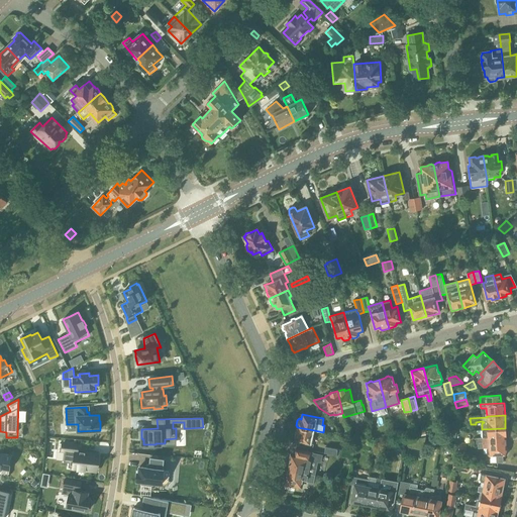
[(312,443),(314,430),(297,427),(295,435),(297,435),(296,440),(312,443)]
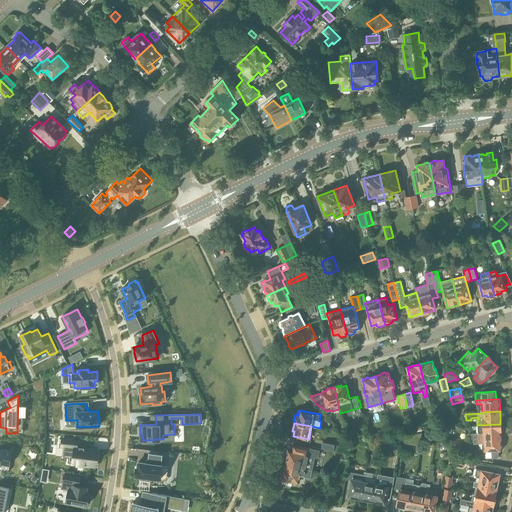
[(478,433),(471,434),(472,439),(501,438),(500,424),(477,425),(478,433)]
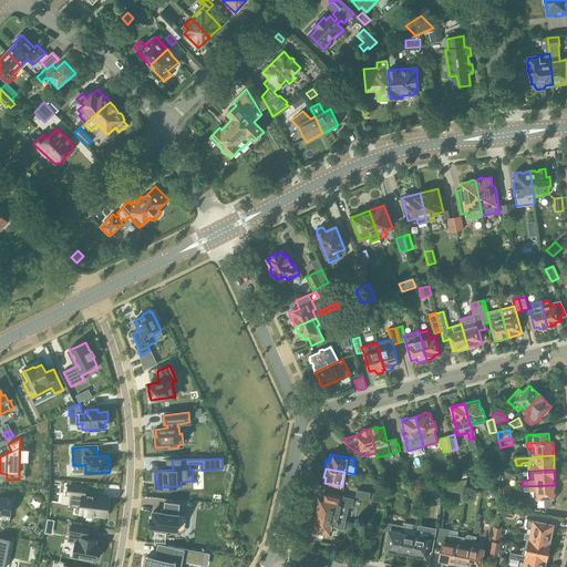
[(460,491),(462,482),(449,484),(447,490),(452,491),(453,490),(460,491)]
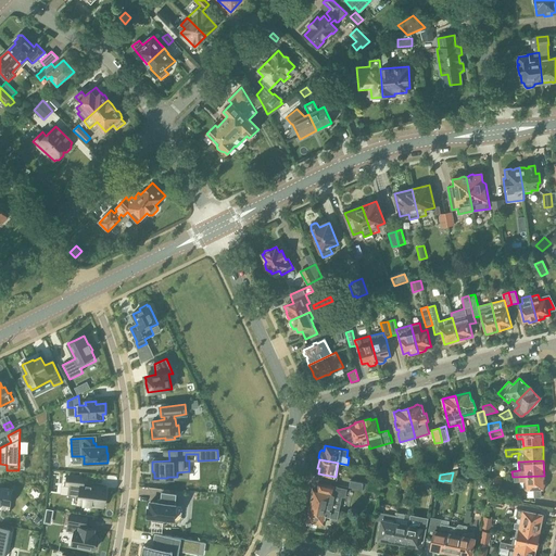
[(544,476),(513,477),(514,482),(525,482),(526,490),(534,490),(534,497),(542,497),(541,489),(545,489),(544,476)]
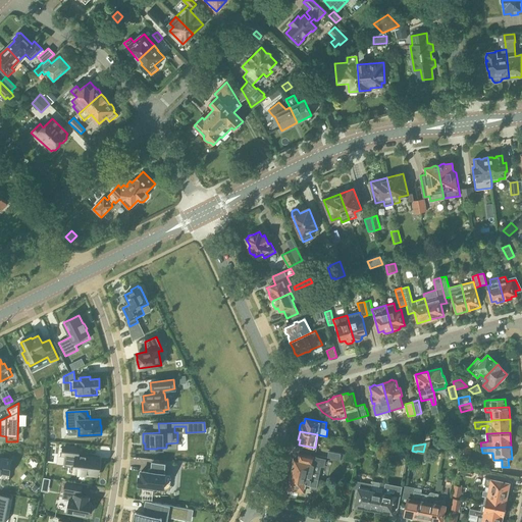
[(63,448),(62,455),(65,456),(64,467),(69,467),(69,472),(79,473),(87,474),(98,475),(100,458),(86,457),(87,456),(81,456),(79,456),(80,450),(63,448)]
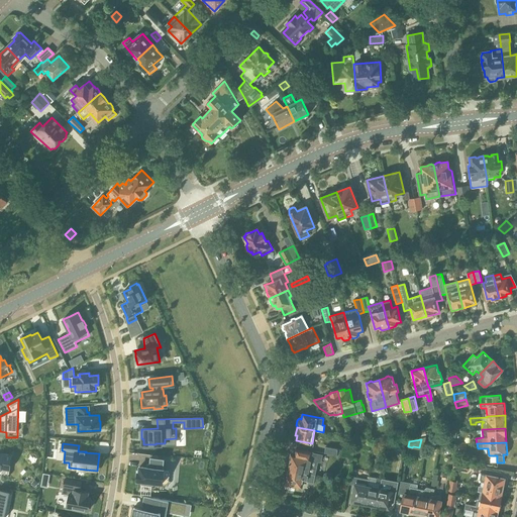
[(337,449),(325,447),(324,453),(336,455),(337,449)]
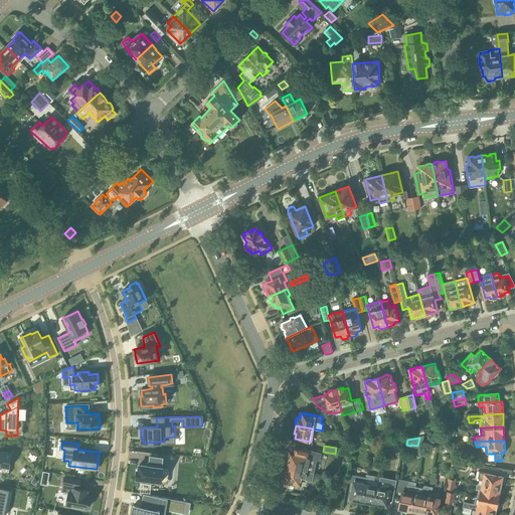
[(303,471),(310,473),(312,473),(315,459),(318,459),(319,453),(295,448),(294,453),(290,452),(290,453),(287,468),(290,469),(303,471)]
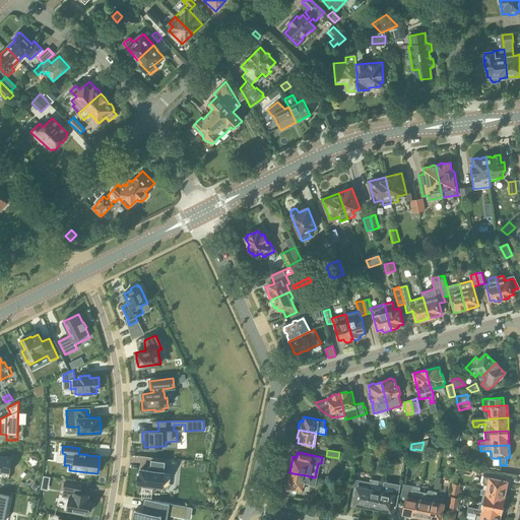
[(0,456),(0,477),(9,479),(12,458),(0,456)]
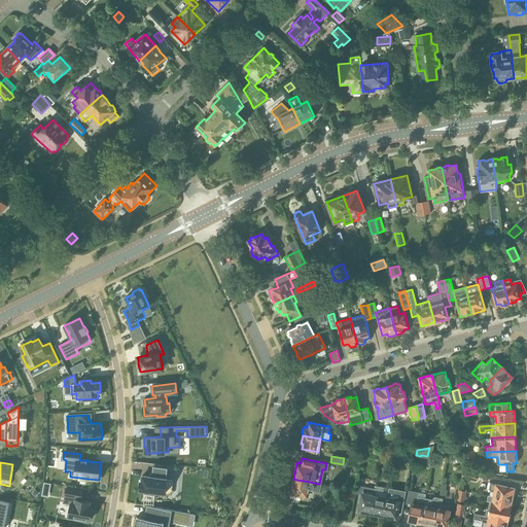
[(140,482),(139,490),(145,491),(144,494),(154,494),(155,491),(166,492),(167,478),(166,478),(167,467),(153,466),(152,472),(151,472),(150,477),(142,476),(142,482),(140,482)]
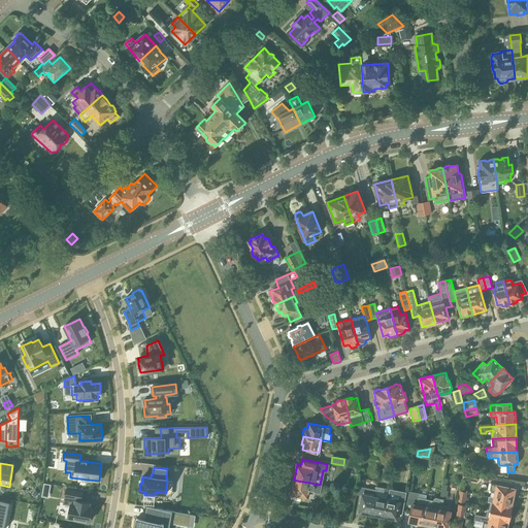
[(463,477),(474,480),(475,473),(464,471),(463,477)]
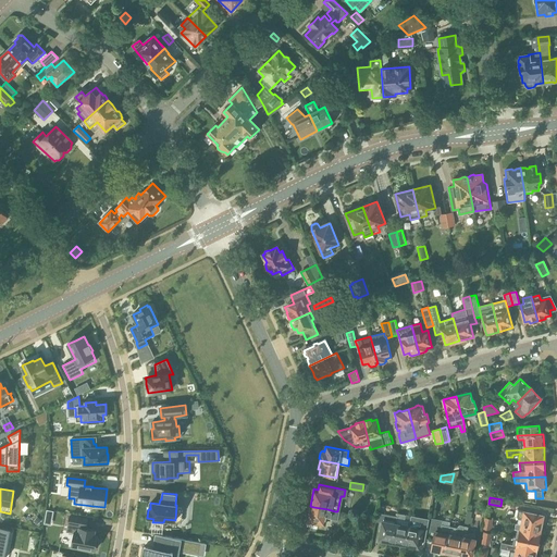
[(335,511),(327,509),(313,507),(310,506),(307,521),(324,524),(326,517),(337,519),(338,511),(337,511),(335,511)]
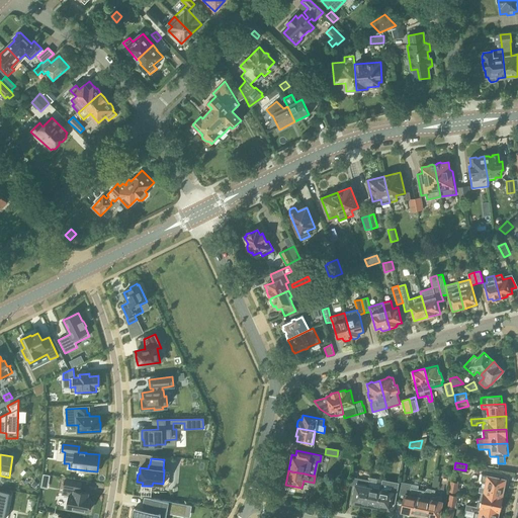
[(482,488),(485,488),(503,492),(506,479),(487,476),(483,475),(481,481),(483,483),(482,488)]
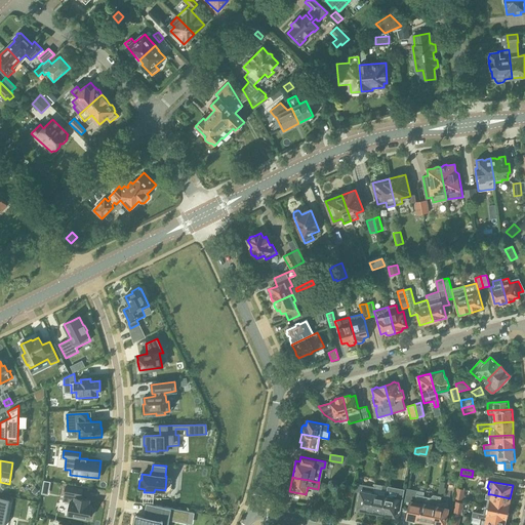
[(357,509),(369,511),(372,494),(373,490),(374,487),(356,484),(355,492),(360,493),(357,509)]
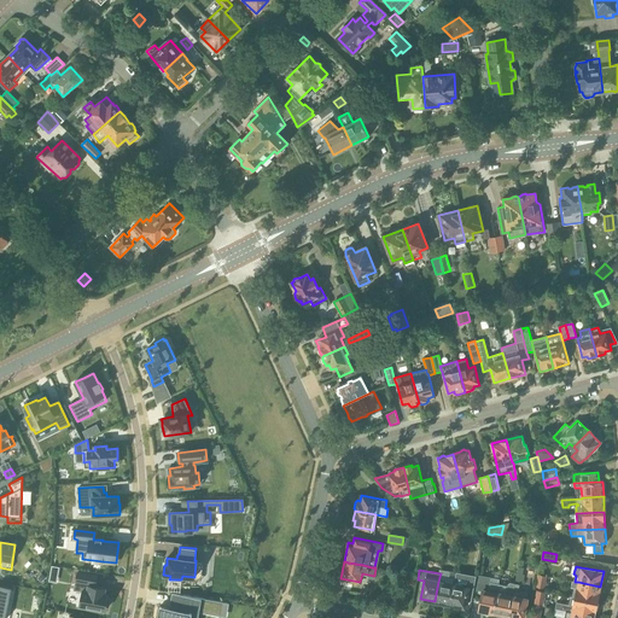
[(435,601),(450,605),(454,584),(455,577),(449,576),(450,571),(441,570),(441,573),(439,577),(438,582),(435,601)]
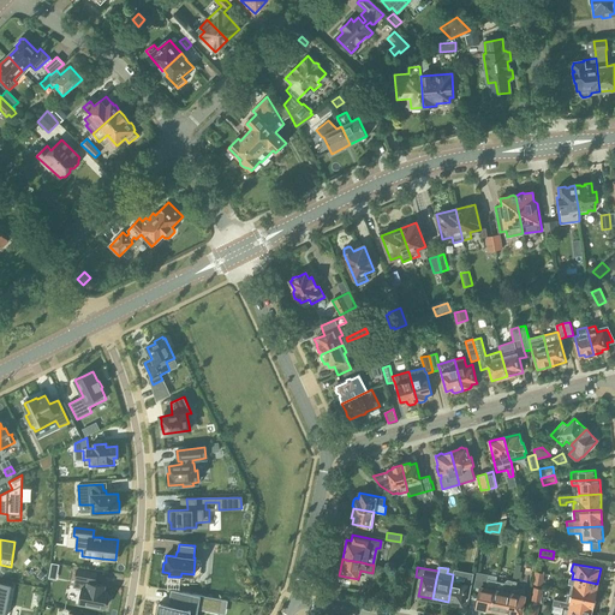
[(76,579),(75,586),(82,589),(79,603),(106,608),(106,604),(108,604),(109,596),(107,595),(108,592),(103,591),(105,586),(95,584),(95,583),(95,581),(96,574),(97,573),(96,573),(94,573),(77,569),(76,579)]
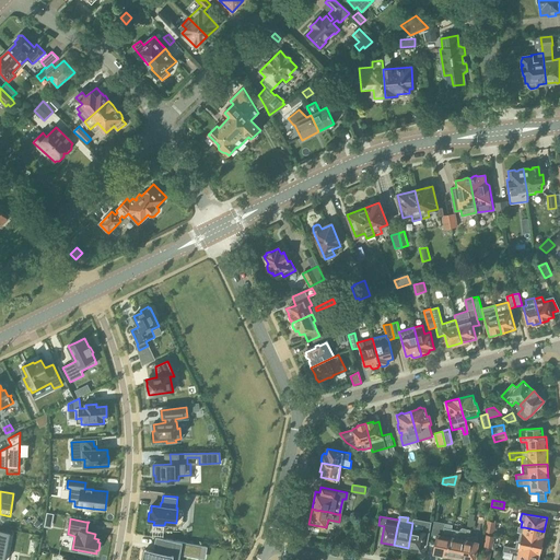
[(412,523),(411,529),(408,548),(421,550),(422,543),(428,544),(431,522),(412,518),(412,523)]
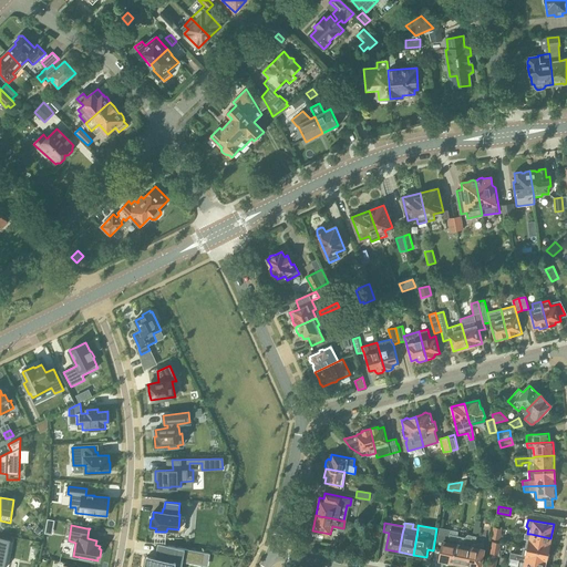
[(374,528),(367,527),(364,535),(372,536),(374,528)]
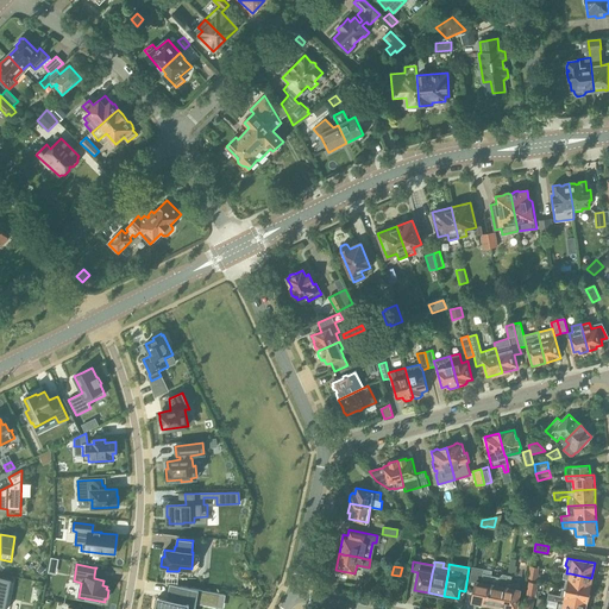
[(487,604),(490,584),(491,576),(483,575),(484,569),(472,566),(470,582),(476,583),(472,602),(487,604)]
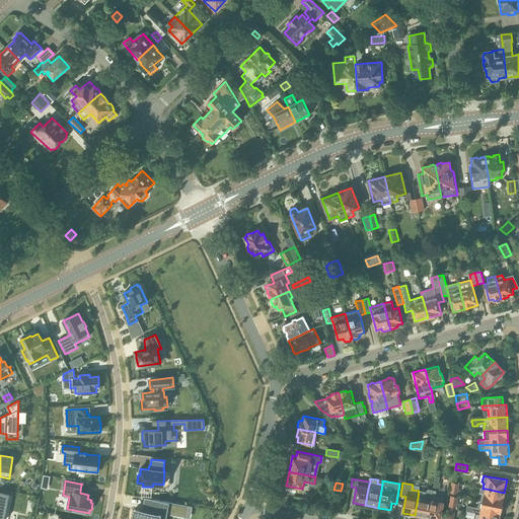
[(450,492),(457,494),(459,484),(451,483),(450,492)]
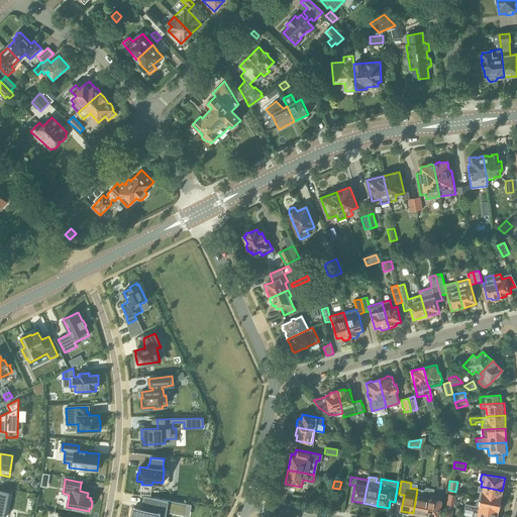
[(480,493),(479,500),(500,504),(500,502),(501,501),(502,498),(501,497),(502,491),(484,487),(481,487),(479,486),(478,492),(483,492),(483,493),(480,493)]
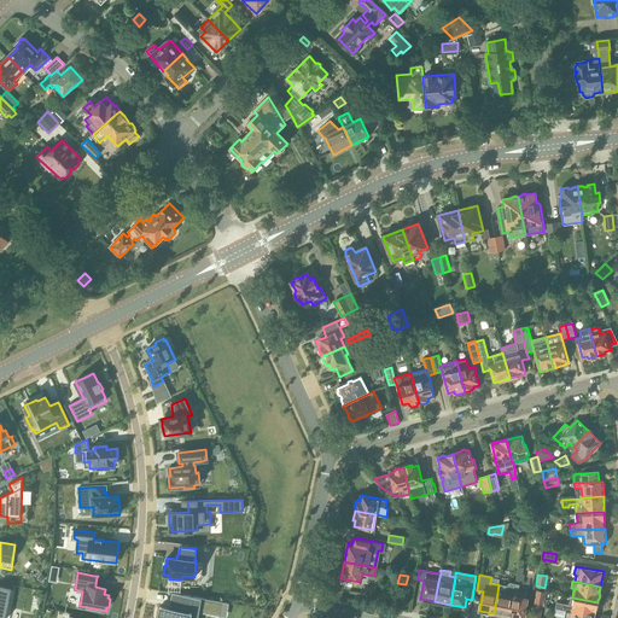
[(497,593),(494,613),(508,616),(514,583),(509,583),(508,586),(507,586),(499,584),(497,593)]
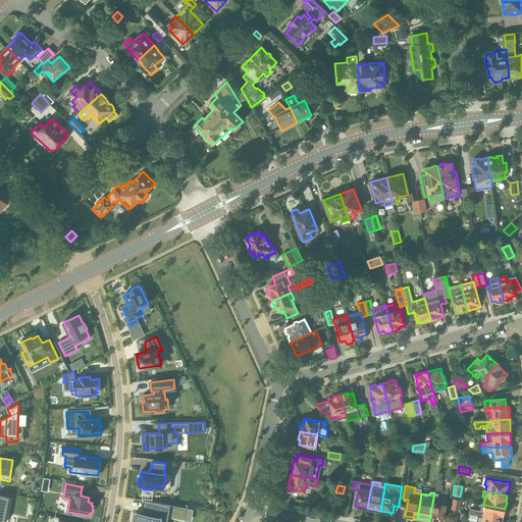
[(438,493),(434,492),(429,520),(438,521),(441,521),(447,501),(437,500),(438,493)]
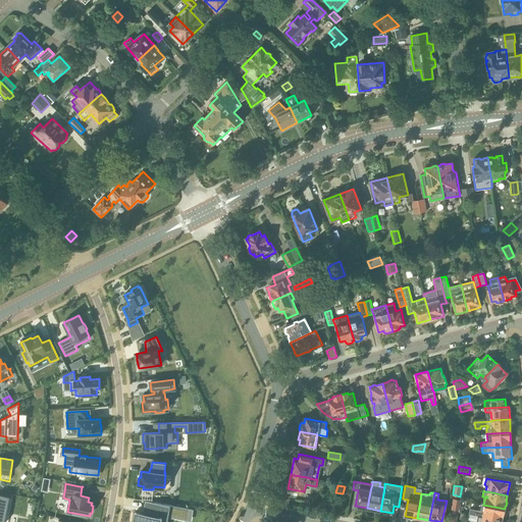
[(0,521),(4,521),(10,497),(0,494),(0,521)]
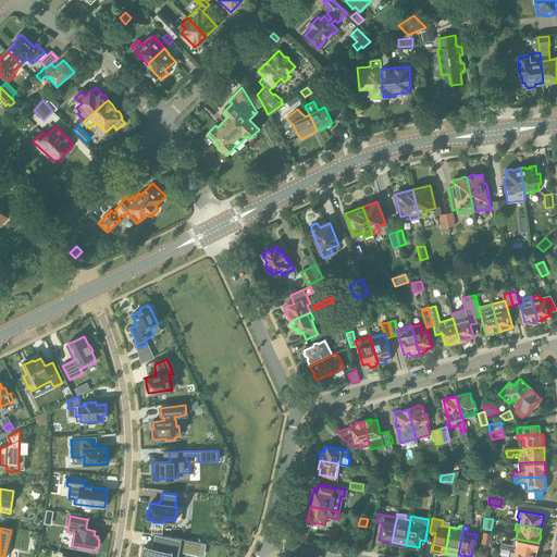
[(482,545),(489,547),(491,534),(484,533),(482,545)]
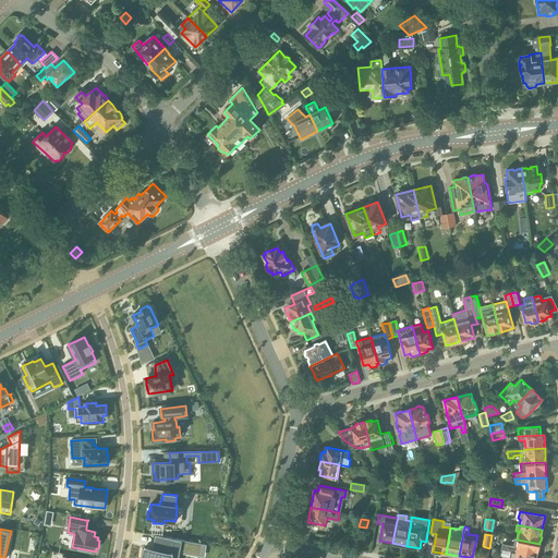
[(143,557),(142,557),(172,557),(173,553),(167,552),(168,549),(198,555),(201,545),(201,544),(155,536),(157,537),(155,549),(145,547),(143,557)]
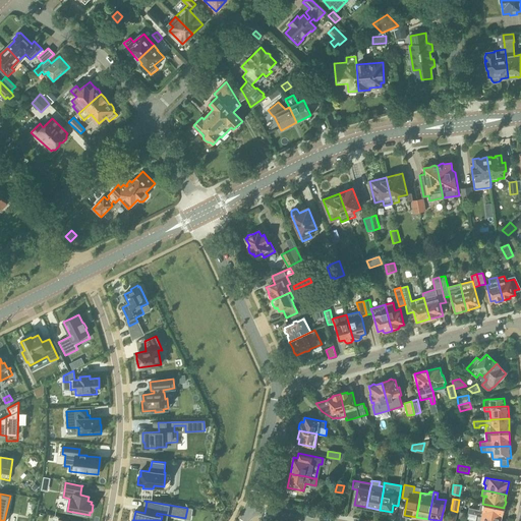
[(501,520),(504,508),(482,504),(481,503),(479,510),(469,508),(468,513),(470,514),(501,520)]
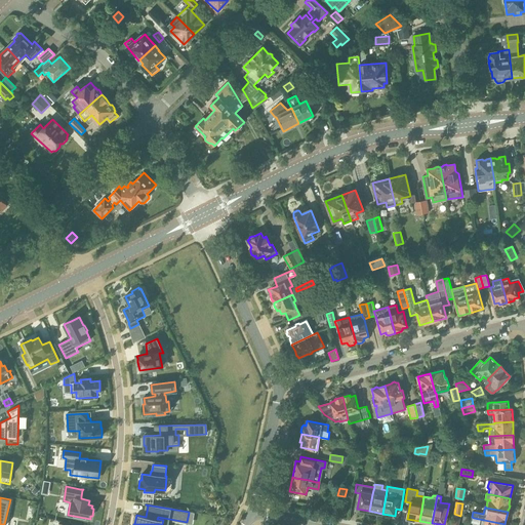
[(451,524),(458,524),(460,516),(454,514),(451,524)]
